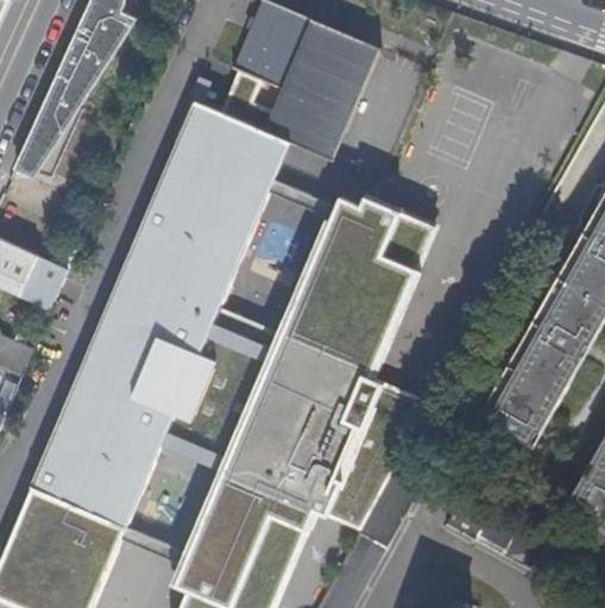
[(0,26),(11,0),(0,0),(0,26)]
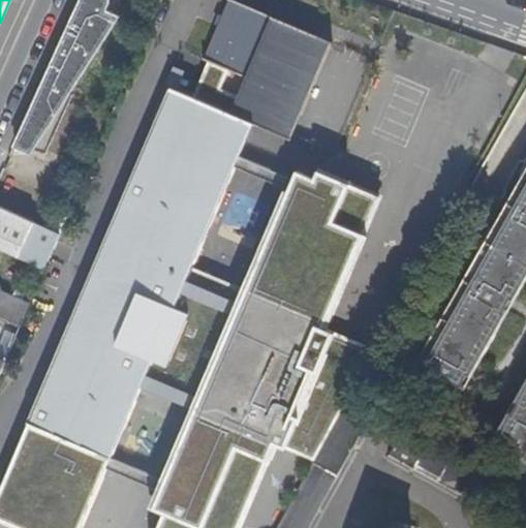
[(196,413),(154,511),(162,516),(157,527),(236,527),(272,445),(312,461),(327,434),(344,403),(376,346),(322,328),(378,195),(298,164),(246,290),(190,268),(248,125),(250,125),(250,124),(287,141),(288,138),(286,137),(328,43),(329,43),(330,41),(230,0),(226,0),(202,57),(200,57),(199,59),(205,61),(190,97),(167,88),(123,192),(124,192),(33,405),(0,483),(0,527),(78,527),(140,390),(196,413)]
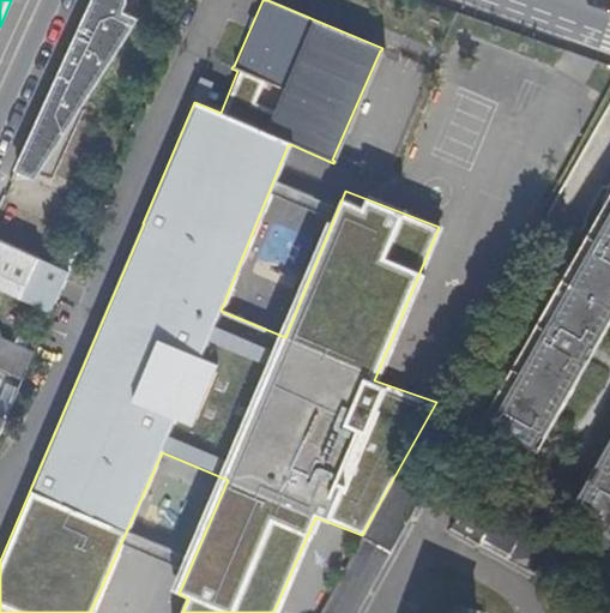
[(88,0),(66,50),(104,67),(136,19),(121,12),(125,4),(124,0),(88,0)]
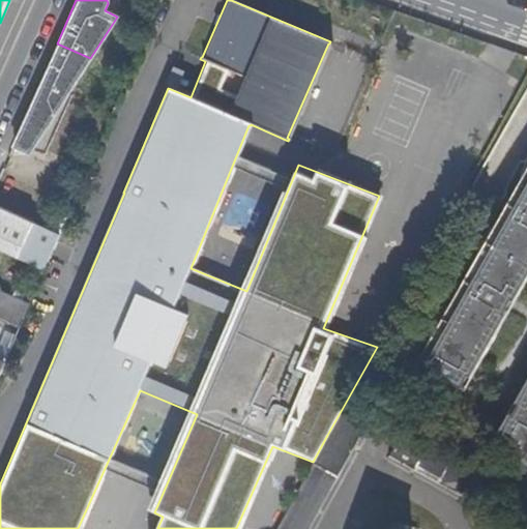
[(90,58),(57,43),(15,138),(44,151),(70,95),(67,93),(90,58)]
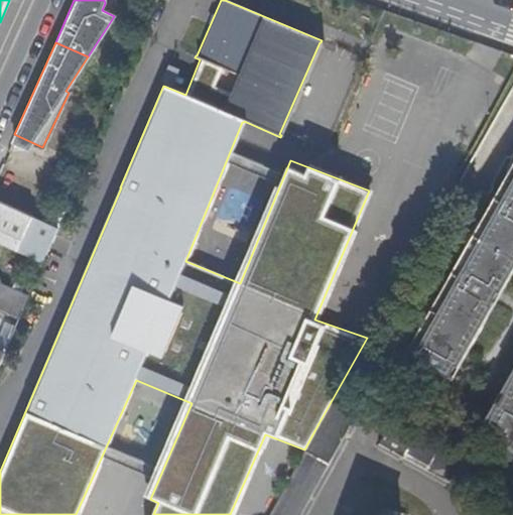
[(512,162),(404,354),(446,378),(454,367),(457,368),(492,305),(489,303),(496,292),(498,293),(512,267),(512,162)]
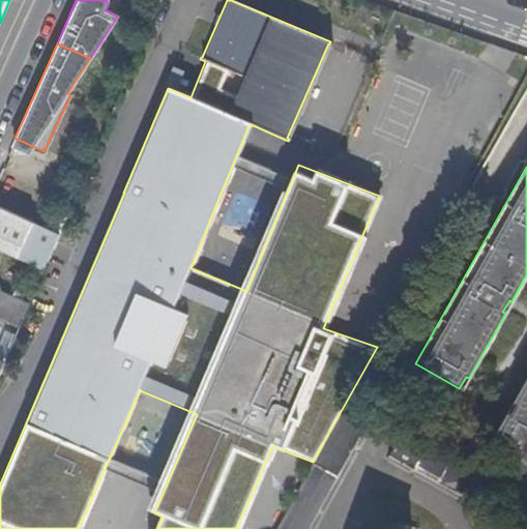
[(58,233),(0,207),(0,234),(21,243),(16,256),(42,268),(53,245),(58,233)]
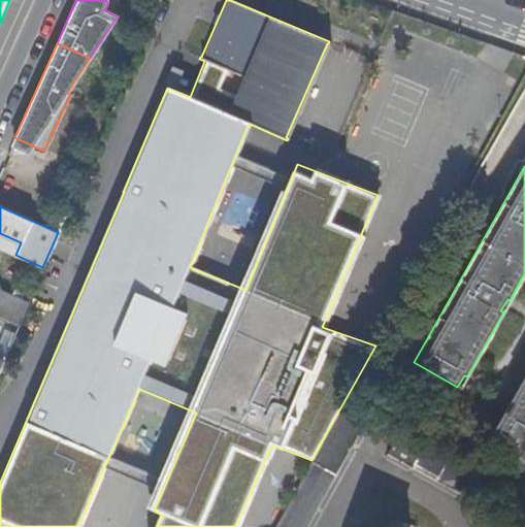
[(0,317),(18,325),(27,302),(0,290),(0,317)]
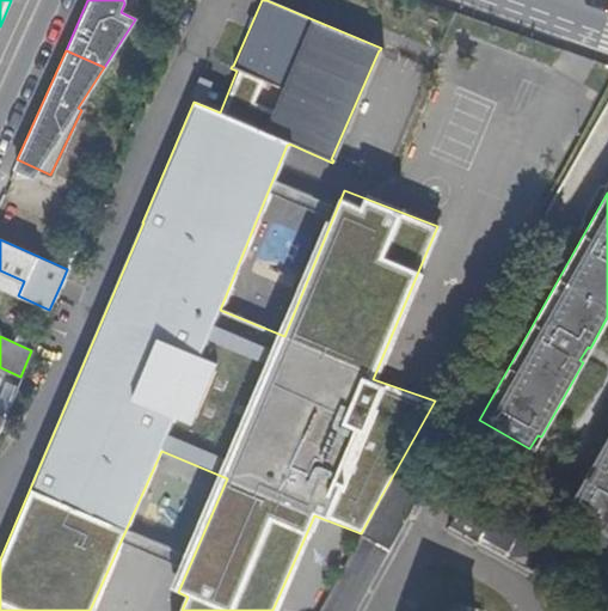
[(355,610),(427,482),(398,466),(378,502),(361,533),(327,594),(319,610),(355,610)]
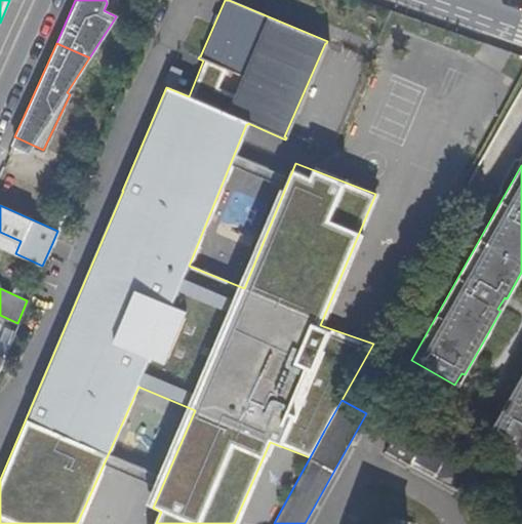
[(521,421),(507,446),(514,459),(521,465),(521,421)]
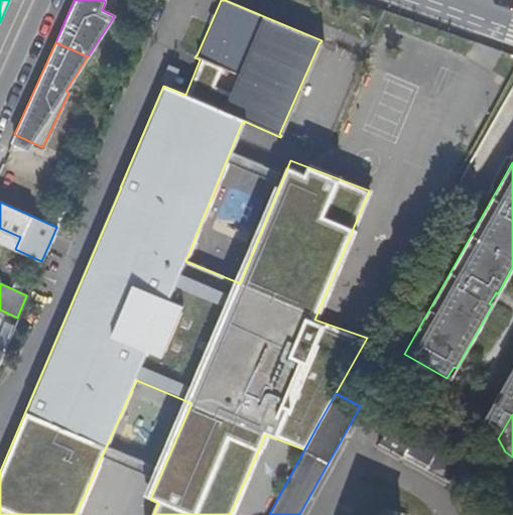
[(447,455),(389,422),(375,446),(433,479),(447,455)]
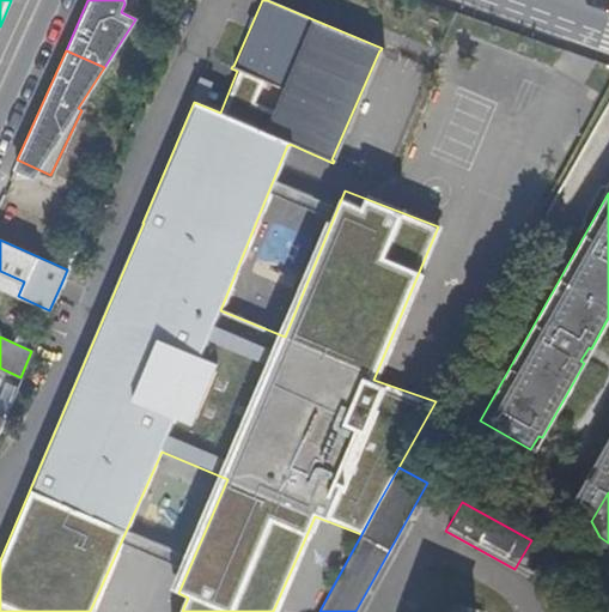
[(531,540),(515,569),(530,579),(547,550),(537,544),(531,540)]
